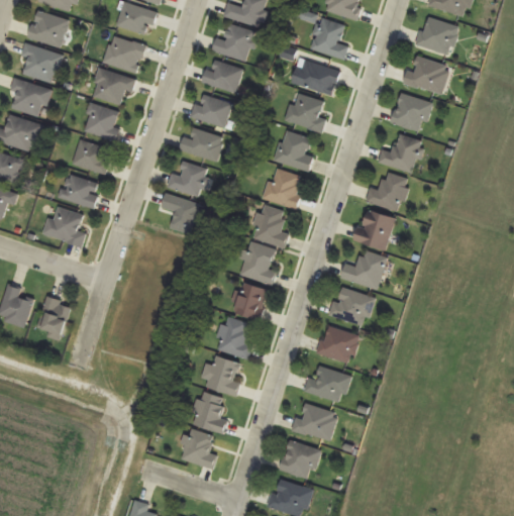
[(73,12),(76,0),(38,0),(38,2),(73,12)]
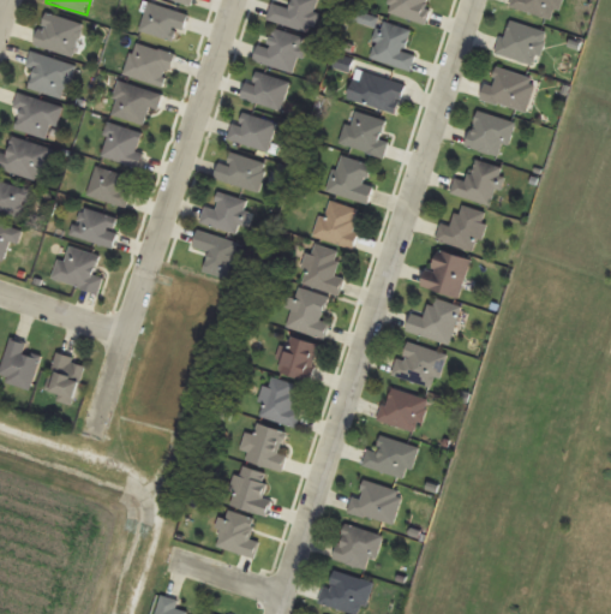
[(309,33),(317,0),(289,0),(287,9),(269,4),(265,21),(309,33)]
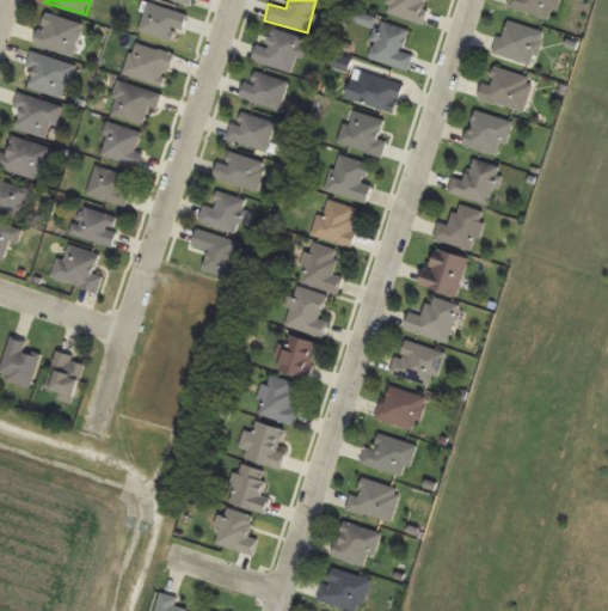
[(386,0),(382,11),(417,24),(427,0),(386,0)]
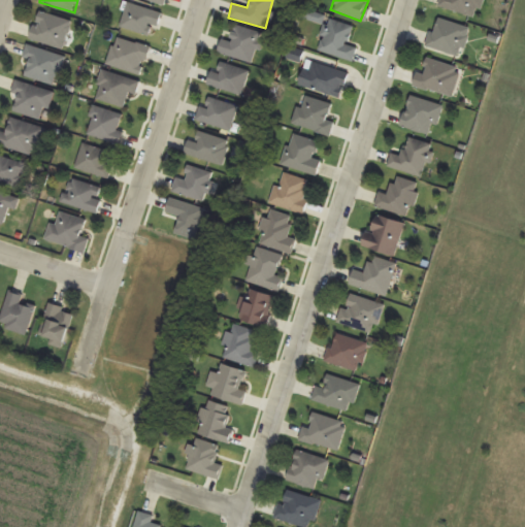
[(440,0),(438,6),(476,18),(482,0),(440,0)]
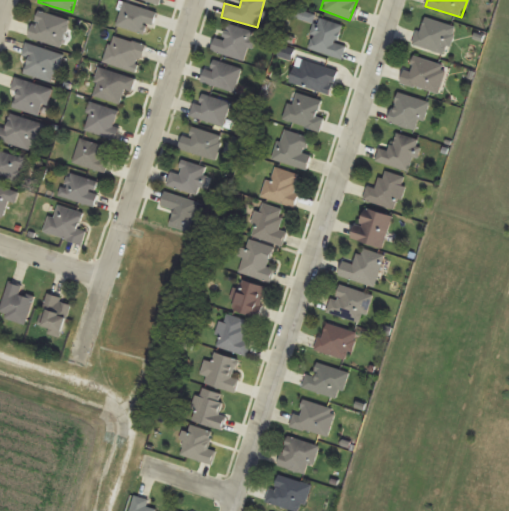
[(152,27),(156,13),(121,2),(114,26),(143,35),(146,25),(152,27)]
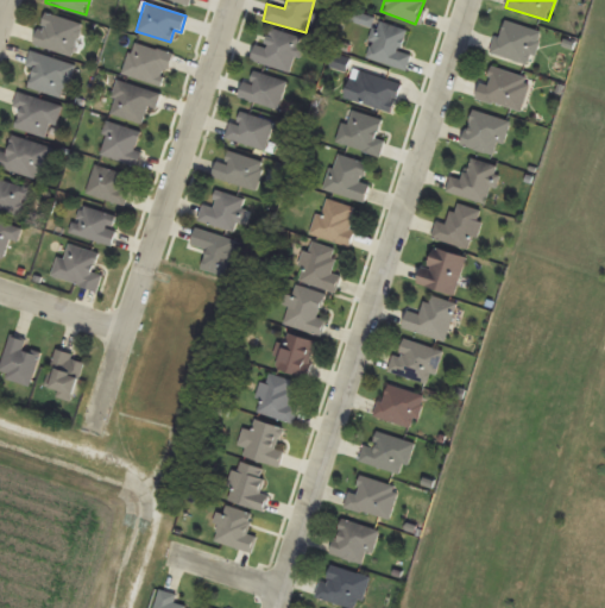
[(81,24),(42,13),(32,45),(71,56),(81,24)]
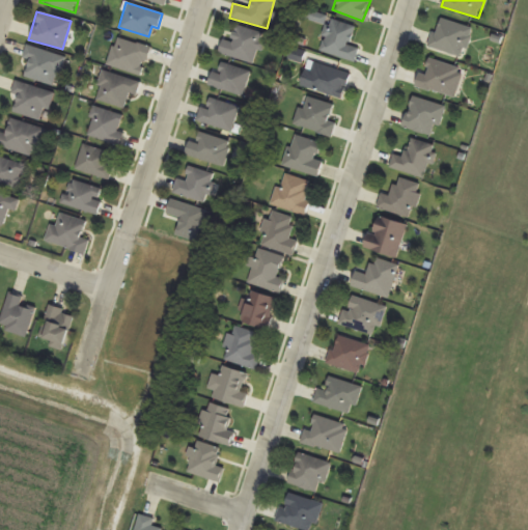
[(471,28),(436,18),(427,48),(463,58),(471,28)]
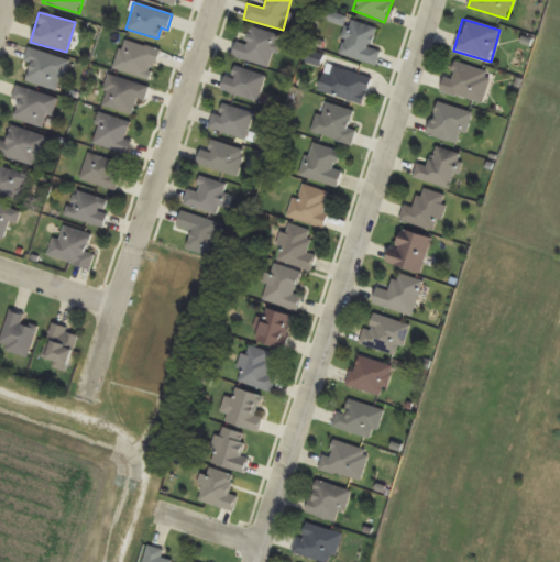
[(337,54),(375,65),(380,51),(369,47),(374,28),(347,20),(337,54)]
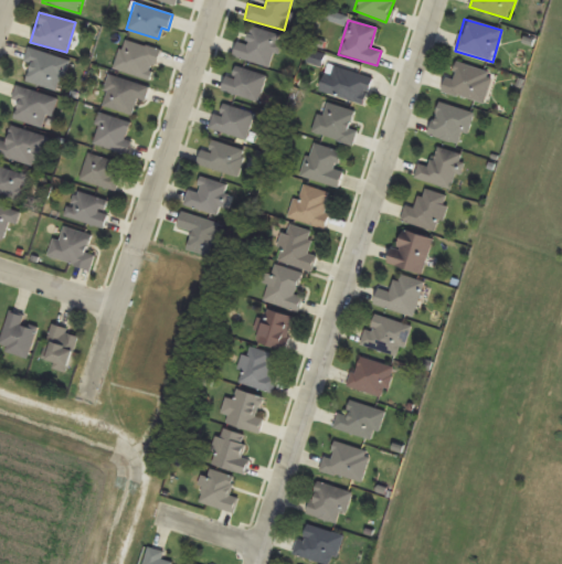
[(271,67),(279,35),(250,27),(244,44),(235,41),(231,56),(271,67)]
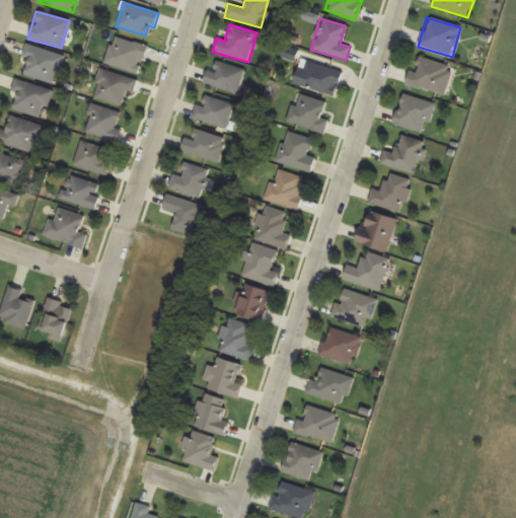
[(146,46),(111,37),(103,64),(139,73),(146,46)]
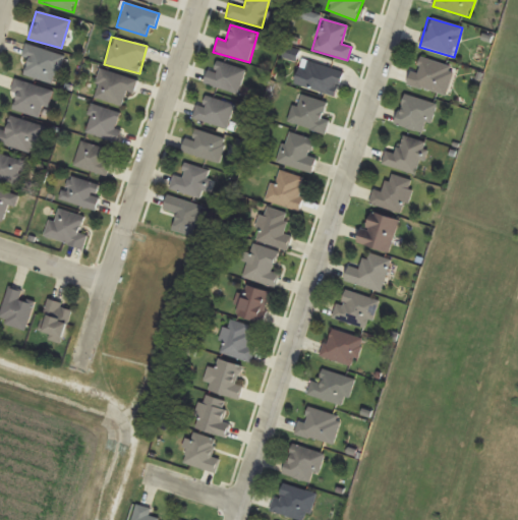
[(61,55),(24,45),(21,57),(27,59),(22,75),(54,83),(61,55)]
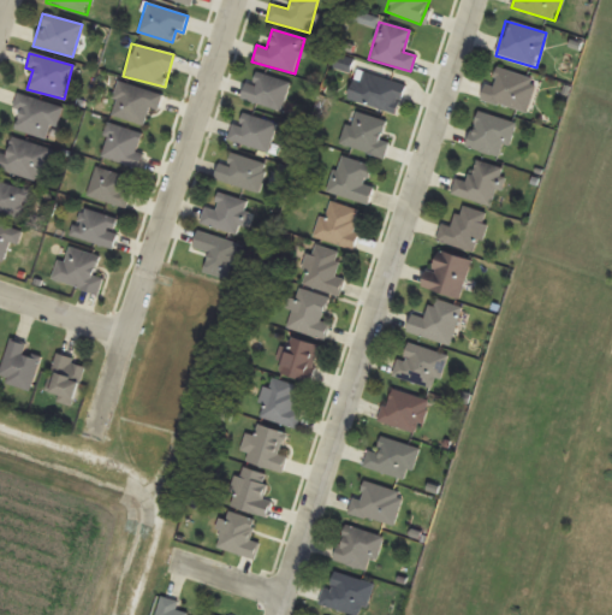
[(482,101),(527,112),(534,78),(491,67),(482,101)]
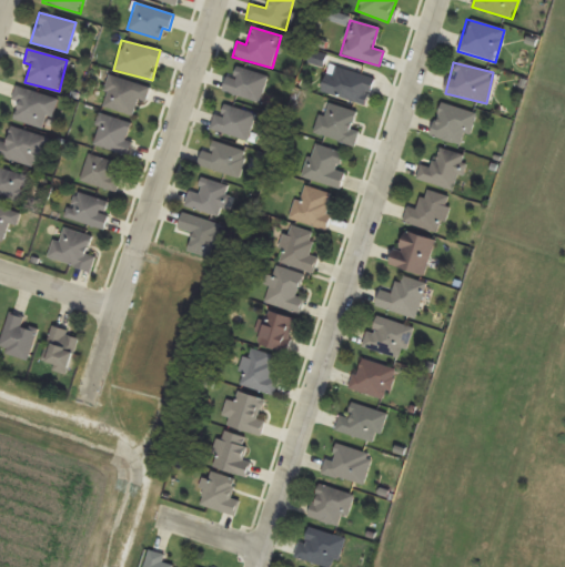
[(373,79),(329,64),(320,92),(364,105),(373,79)]
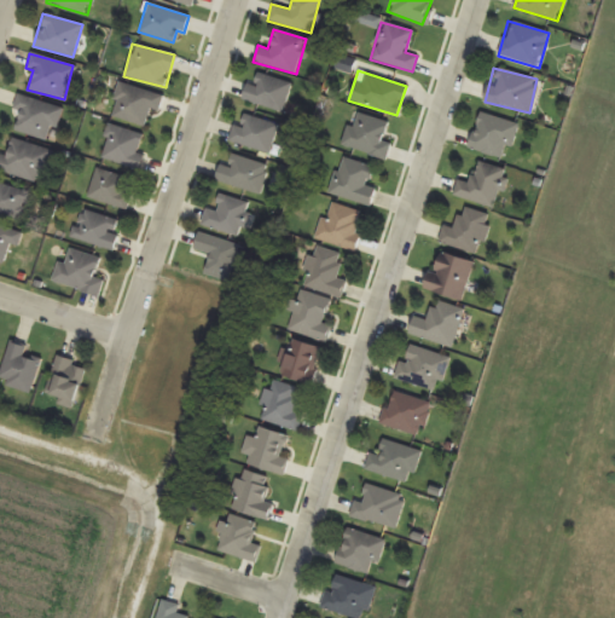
[(282,111),(290,82),(250,71),(242,100),(282,111)]
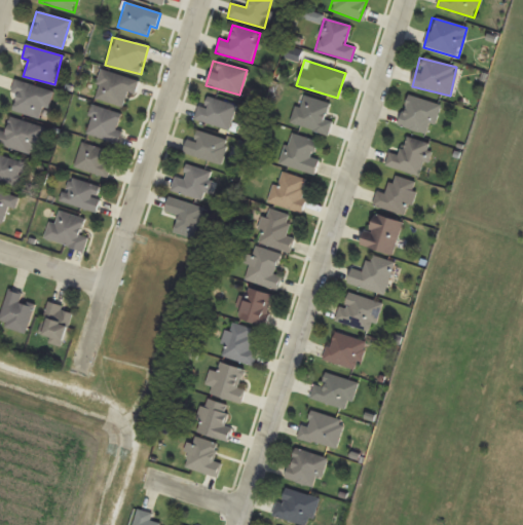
[(92,98),(122,108),(127,92),(133,95),(138,81),(101,69),(92,98)]
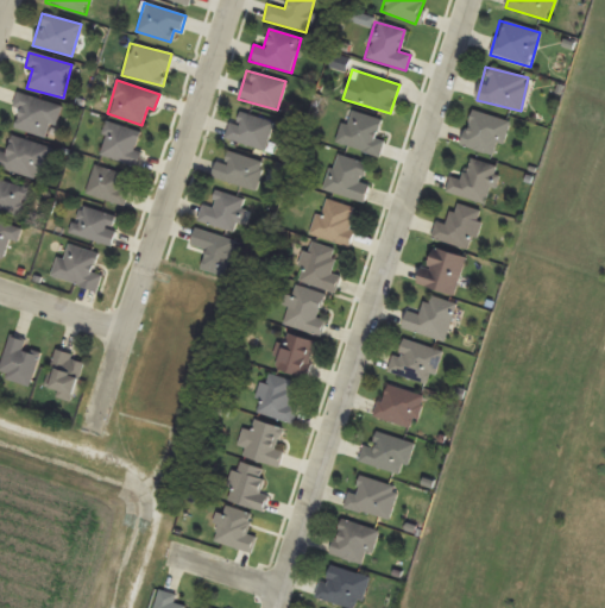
[(10,129),(45,137),(49,124),(55,126),(60,105),(19,94),(10,129)]
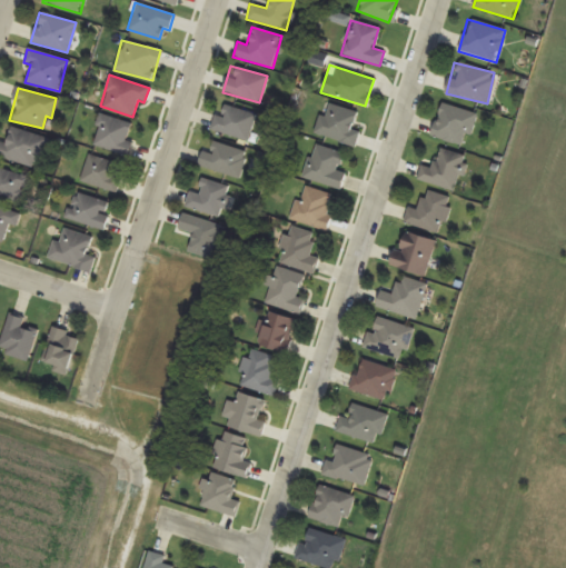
[(210,129),(246,141),(255,115),(219,102),(210,129)]
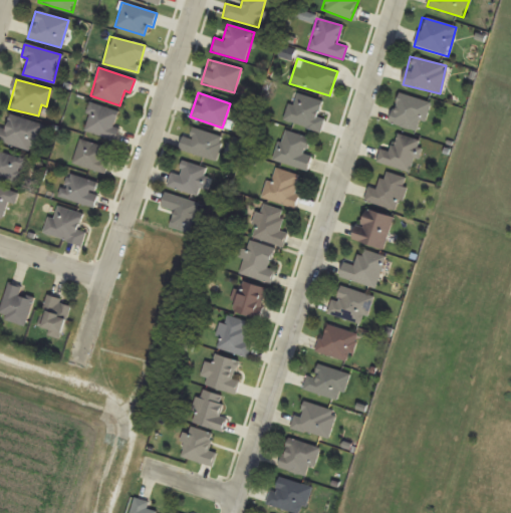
[(321,101),(293,92),(284,121),(319,134),(323,119),(316,117),(321,101)]
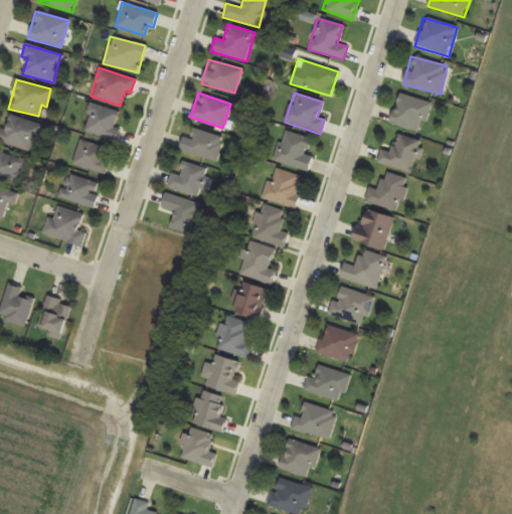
[(420,133),(430,103),(398,93),(388,123),(420,133)]
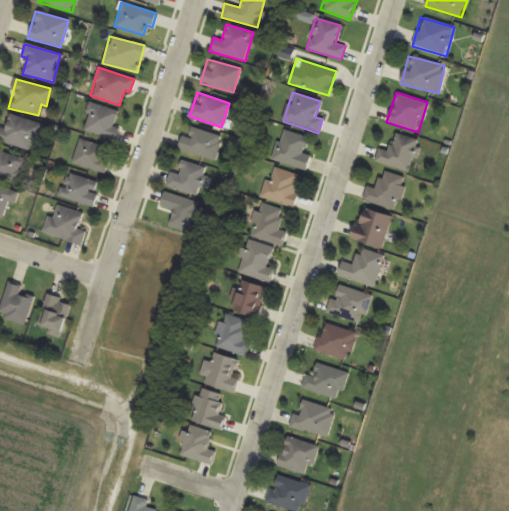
[(114,125),(117,110),(89,103),(82,131),(114,140),(118,126),(114,125)]
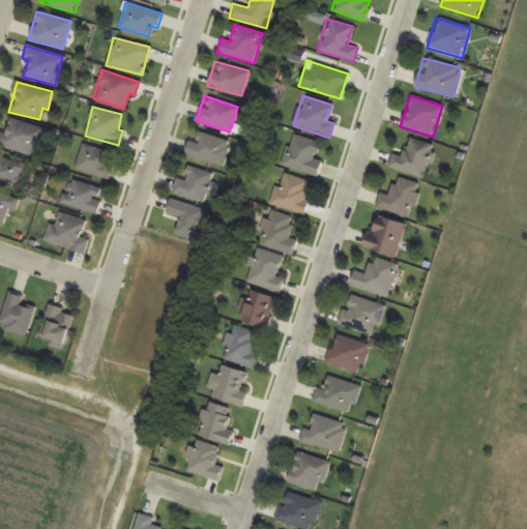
[(4,130),(0,129),(0,146),(35,157),(44,128),(7,118),(4,130)]
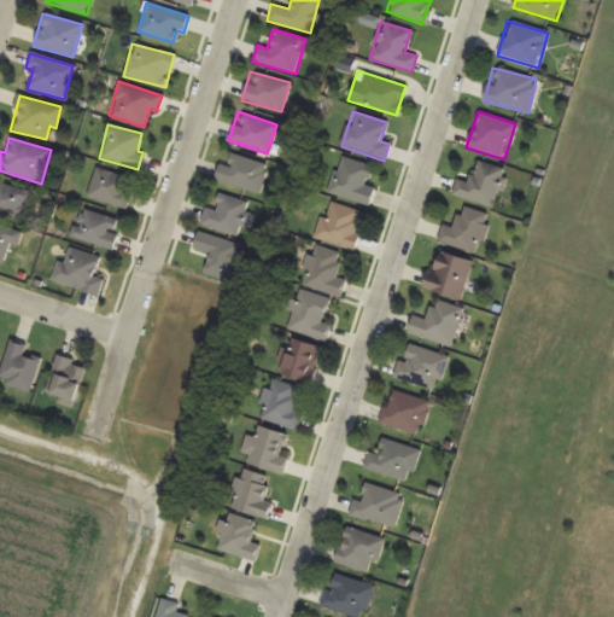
[(258,193),(267,164),(224,152),(216,181),(258,193)]
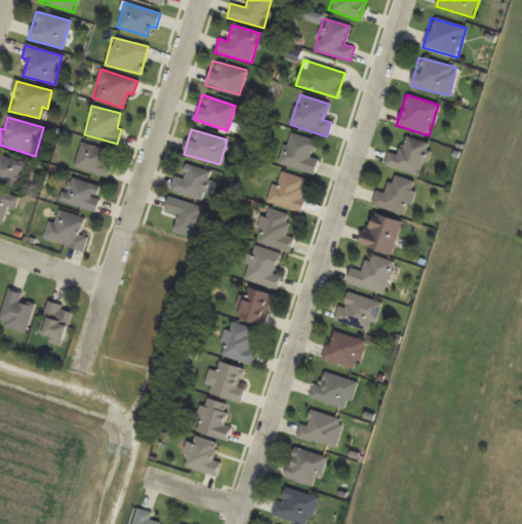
[(278,163),(313,174),(318,159),(312,157),(317,142),(288,132),(278,163)]
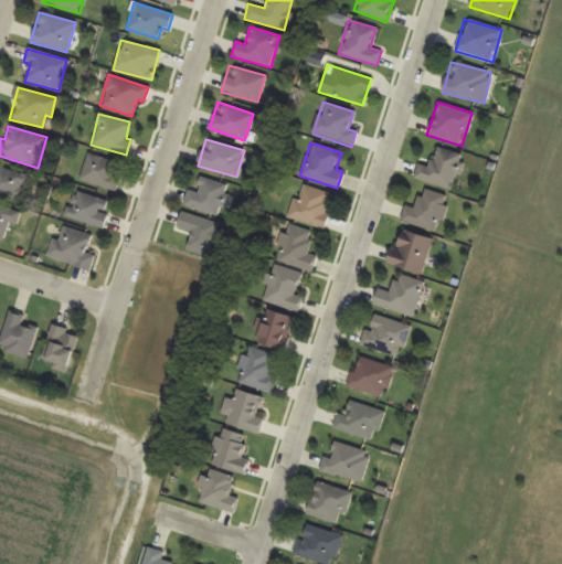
[(460,155),(435,147),(428,167),(417,163),(412,178),(451,190),(460,155)]
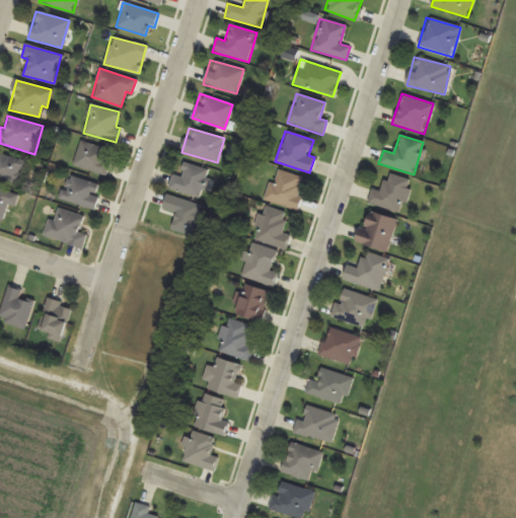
[(71,164),(104,176),(111,160),(106,159),(111,150),(80,140),(71,164)]
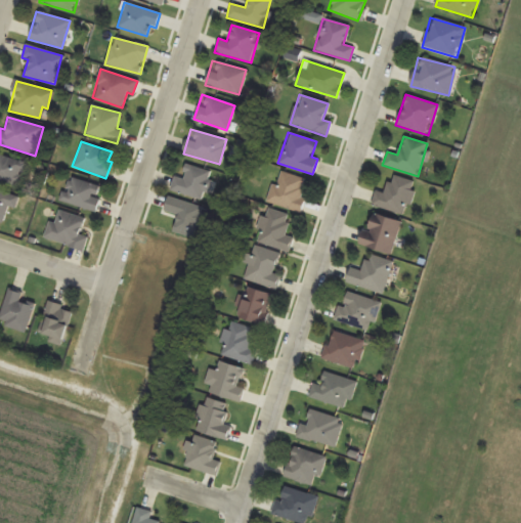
[(0,181),(19,186),(26,161),(0,156),(0,181)]
